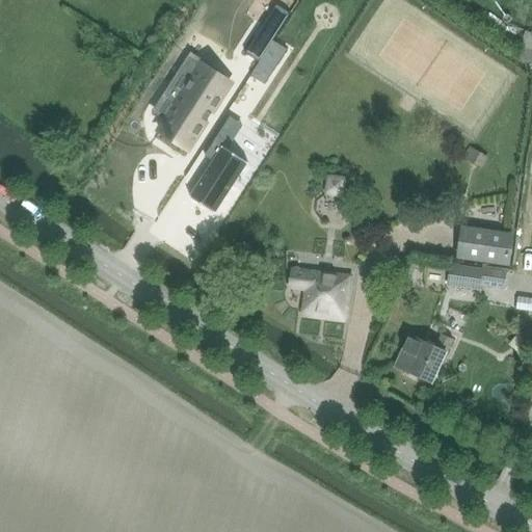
[(502,22),(489,12),(480,25),(494,34),(502,22)]
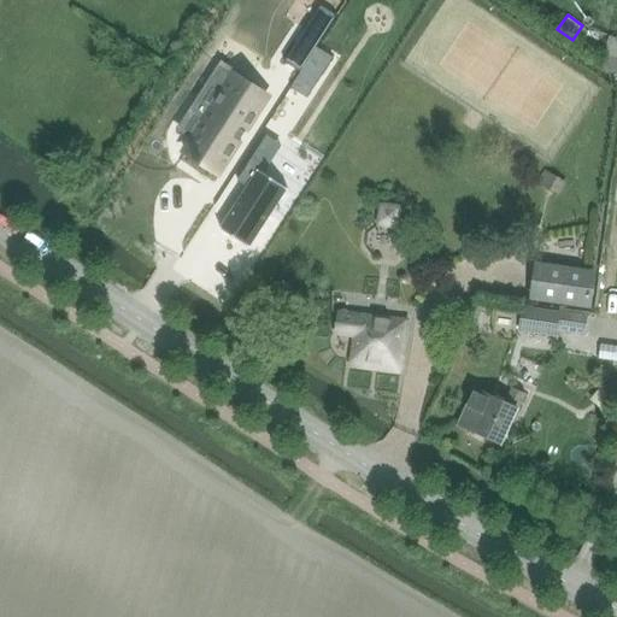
[(285,63),(301,74),(317,48),(322,41),(305,30),(285,63)]
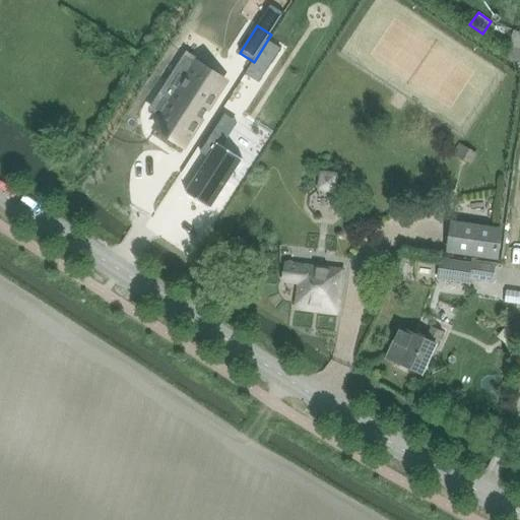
[(519,60),(519,31),(514,31),(508,58),(519,60)]
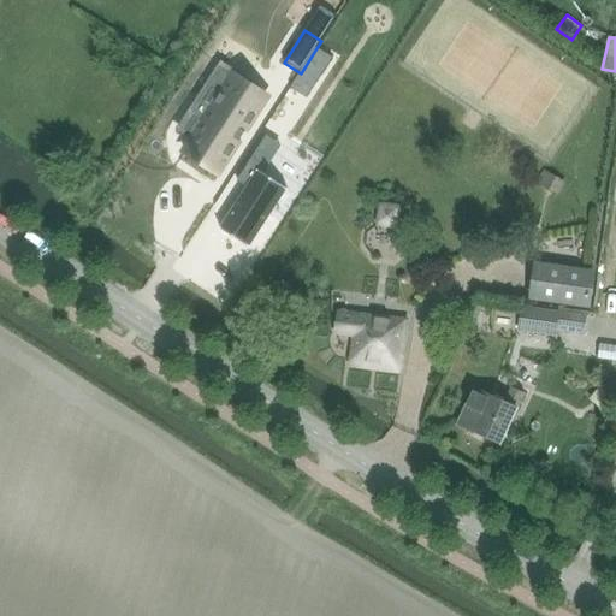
[(333,58),(317,48),(301,73),(290,88),(307,99),(333,58)]
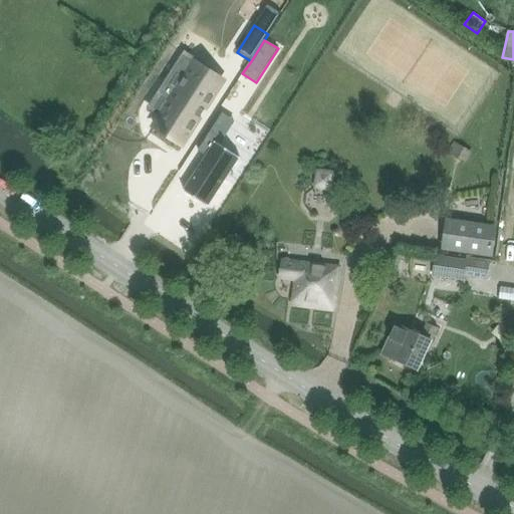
[(161,118),(155,127),(182,146),(200,117),(198,115),(202,109),(204,110),(223,81),(185,56),(161,93),(172,100),(161,118)]
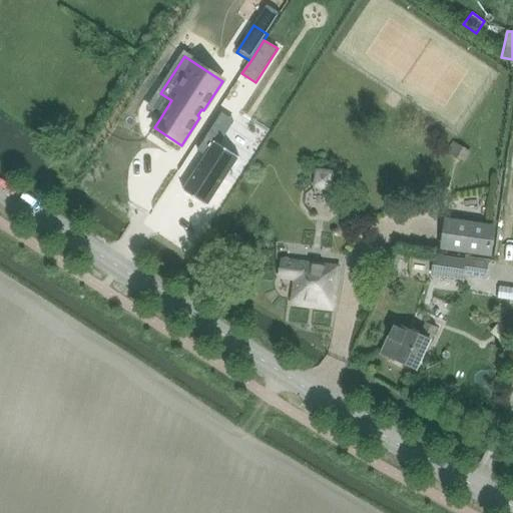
[(472,152),(453,142),(447,153),(465,164),(472,152)]
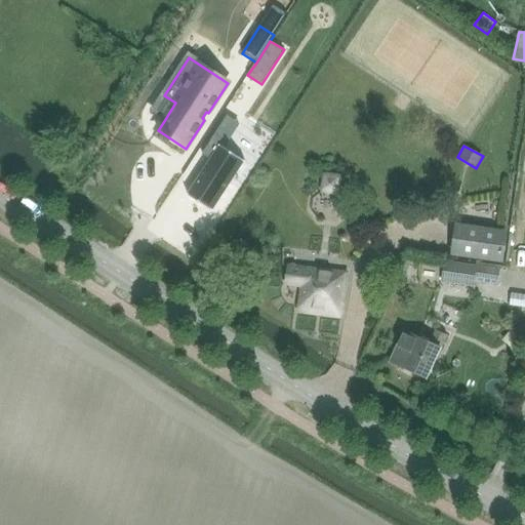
[(217,148),(186,196),(210,211),(233,177),(241,183),(255,162),(245,155),(240,162),(217,148)]
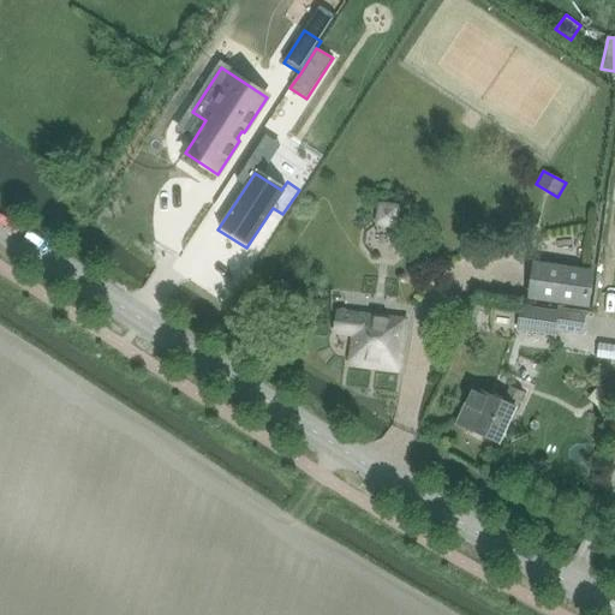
[(400,230),(401,206),(377,202),(375,227),(400,230)]
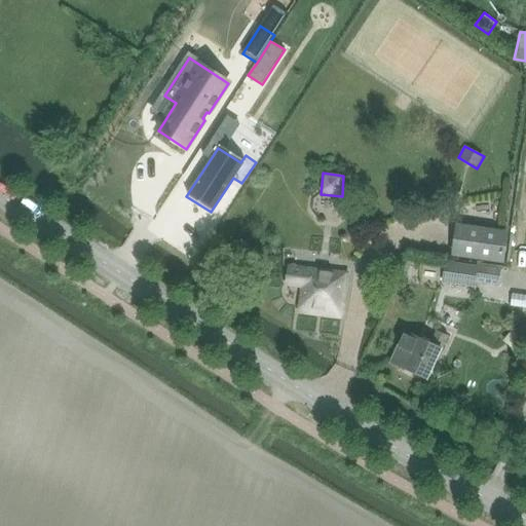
[(505,231),(458,225),(455,251),(501,258),(505,231)]
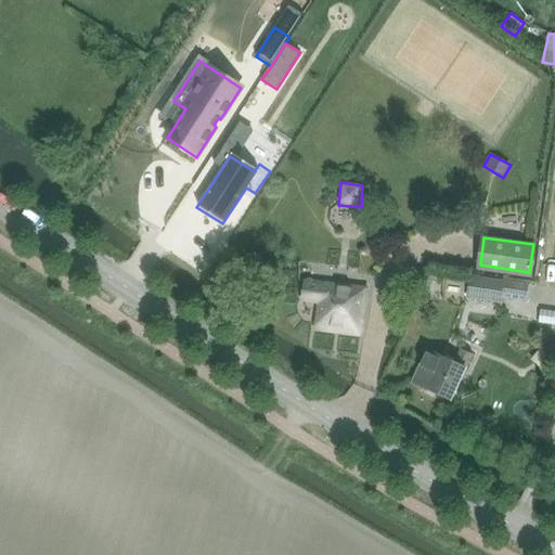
[(527,300),(529,281),(504,278),(503,281),(474,276),(470,298),(501,302),(502,297),(527,300)]
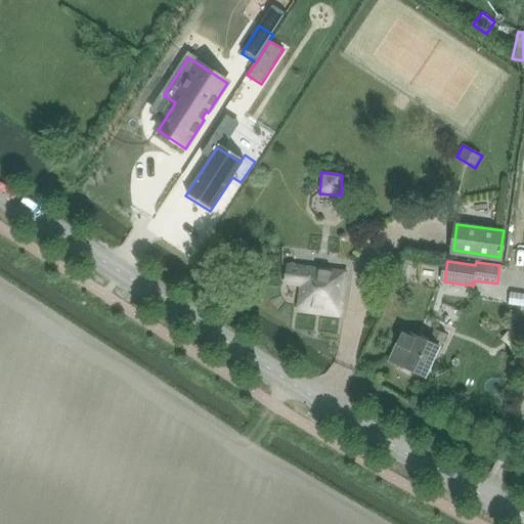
[(330,268),(290,263),(287,284),(301,286),(298,311),(339,317),(346,271),(330,268)]
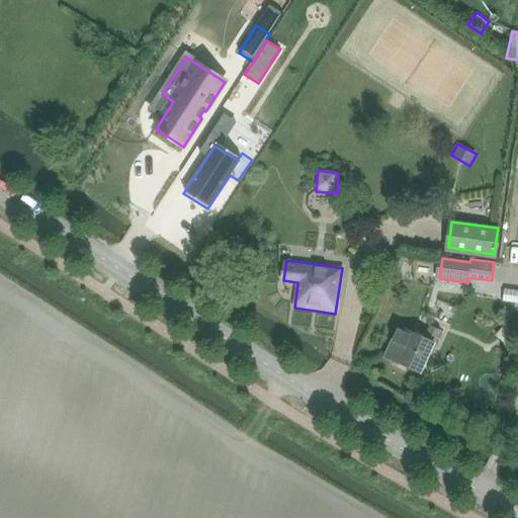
[(517,304),(517,290),(505,289),(503,301),(517,304)]
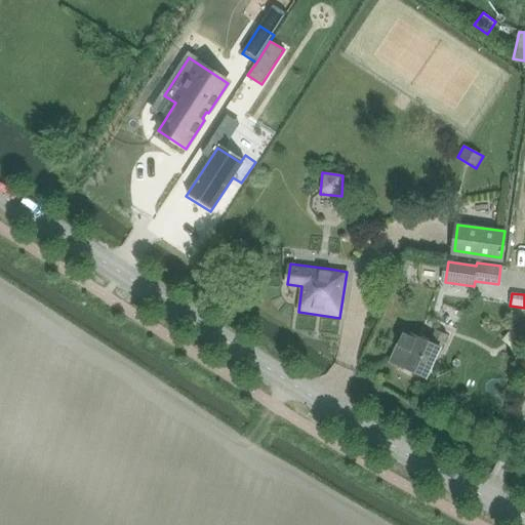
[(524,336),(524,325),(517,319),(508,330),(521,341),(524,336)]
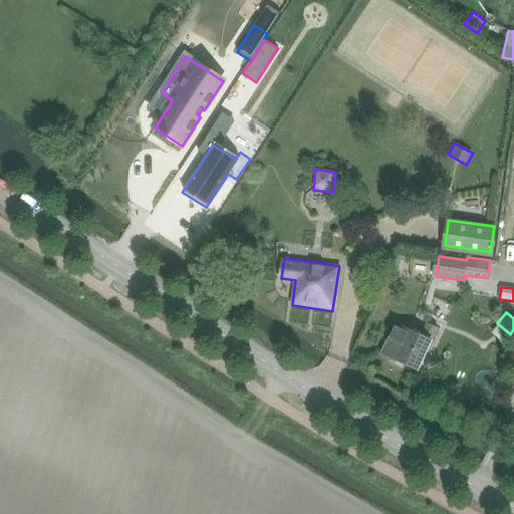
[(409,331),(396,326),(382,353),(396,359),(395,360),(418,370),(438,328),(427,324),(421,337),(409,331)]
